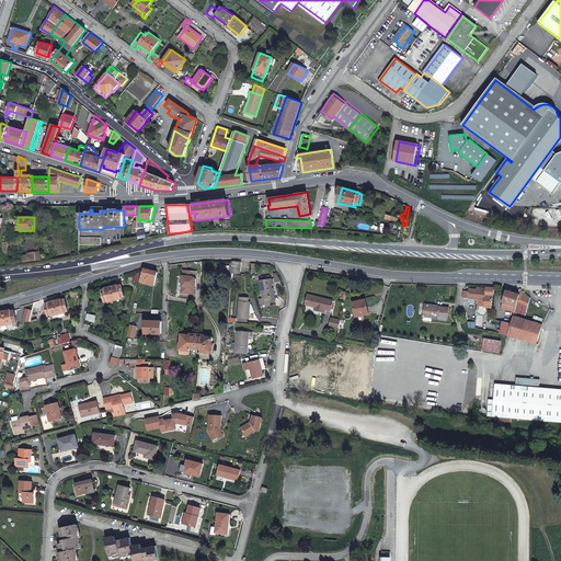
[(137,240),(149,237),(150,233),(146,235),(145,230),(140,231),(139,229),(137,230),(137,232),(137,240)]
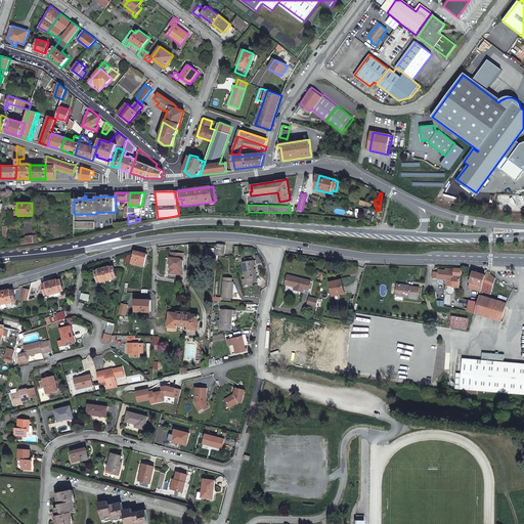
[(22,246),(39,243),(38,235),(26,236),(26,237),(20,238),(22,246)]
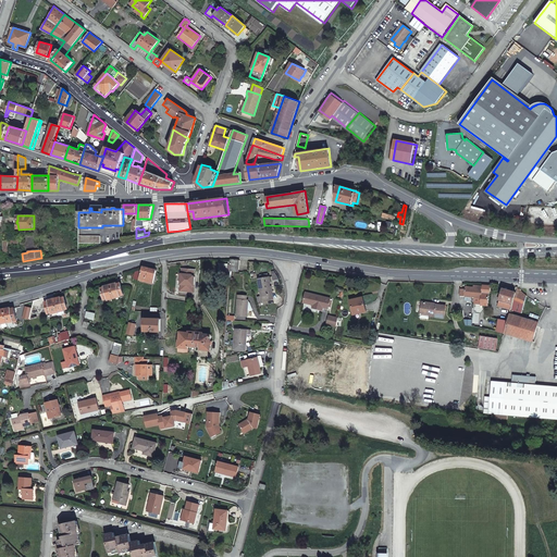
[(144,267),(143,270),(139,280),(153,283),(157,270),(144,267)]
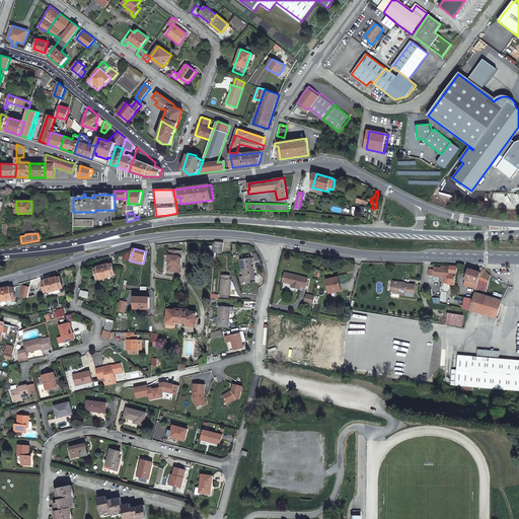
[(169,255),(167,272),(181,274),(183,258),(180,256),(169,255)]
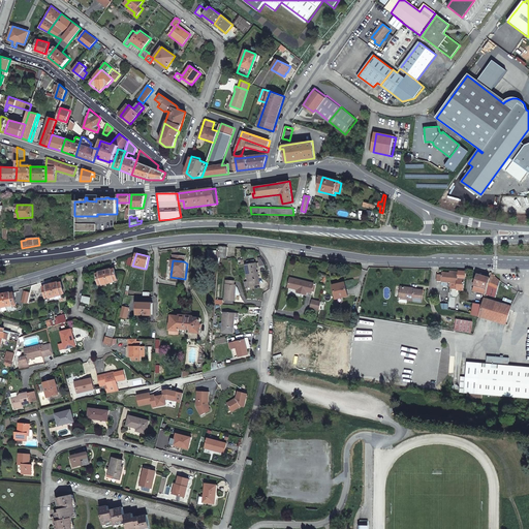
[(249,285),(256,284),(256,280),(259,279),(257,271),(257,272),(256,268),(257,268),(256,262),(246,263),(249,285)]
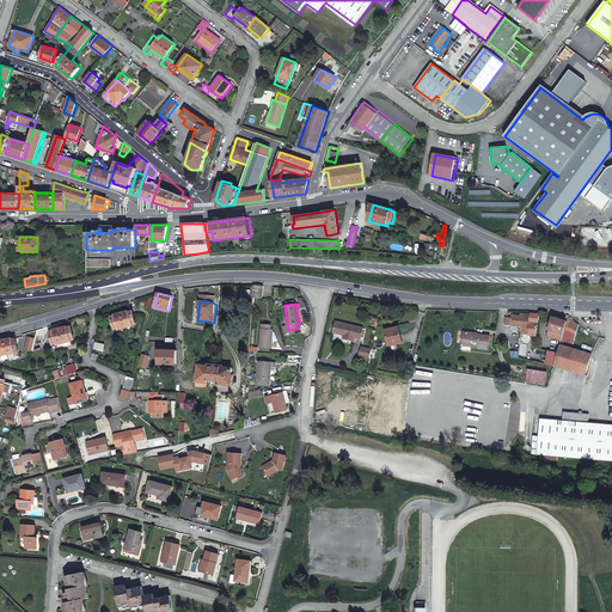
[(122,312),(127,328),(133,325),(133,324),(136,323),(133,310),(129,311),(122,312)]
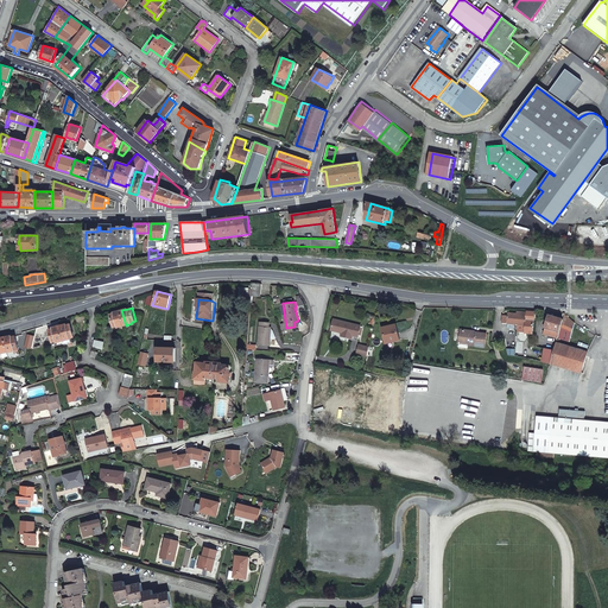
[(119,327),(126,325),(121,310),(115,312),(112,314),(115,327),(119,325),(119,327)]
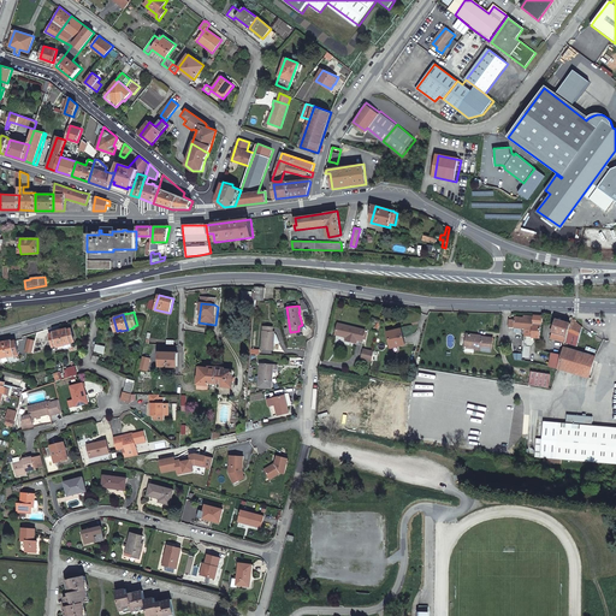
[(542,317),(534,315),(534,317),(533,319),(532,332),(525,330),(525,338),(540,339),(542,317)]
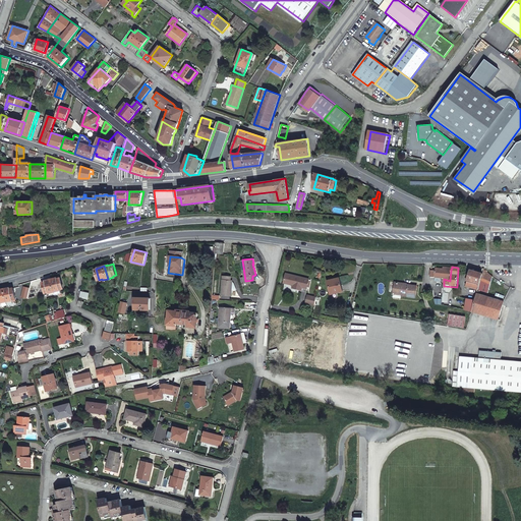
[(430,277),(431,277),(435,278),(441,279),(443,279),(444,279),(450,281),(451,270),(445,269),(437,269),(436,271),(431,271),(430,277)]
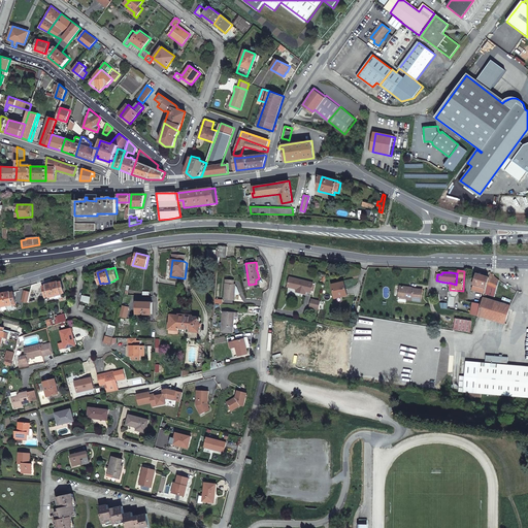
[(494,275),(491,272),(490,277),(485,293),(495,296),(500,281),(494,275)]
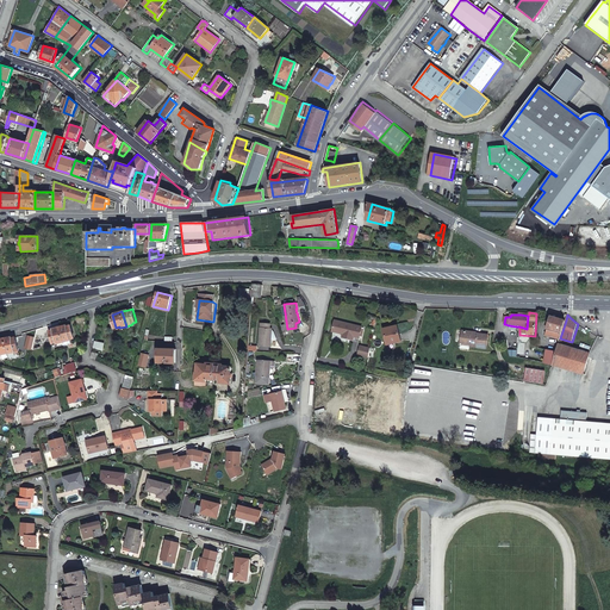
[(546,335),(560,338),(566,321),(551,317),(549,323),(547,323),(546,327),(548,328),(546,335)]
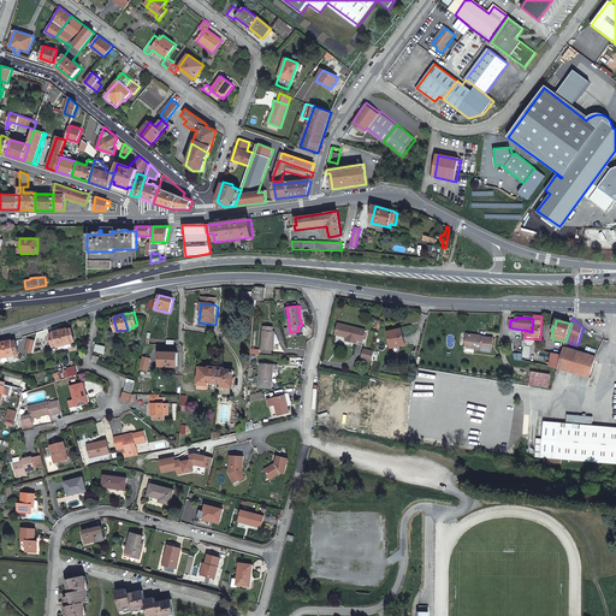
[(264,326),(262,348),(273,349),(274,343),(274,331),(273,331),(273,327),(264,326)]
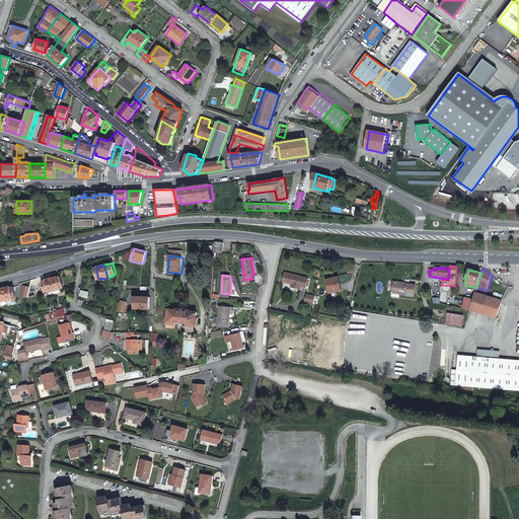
[(56,291),(61,289),(61,288),(64,287),(61,276),(58,277),(52,278),(56,291)]
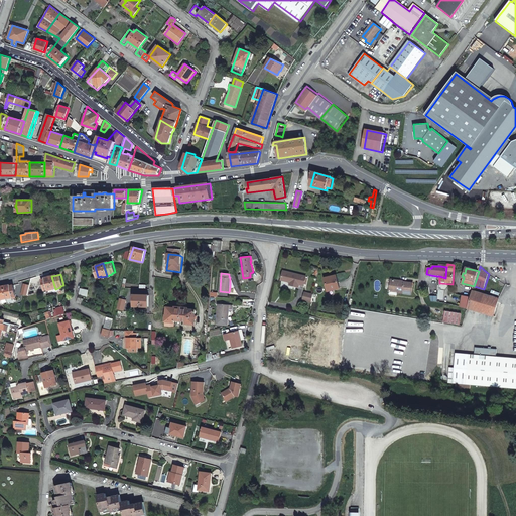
[(306,280),(284,275),(282,284),(291,286),(291,288),(300,290),(301,288),(304,289),(304,288),(306,288),(307,282),(306,281),(306,280)]
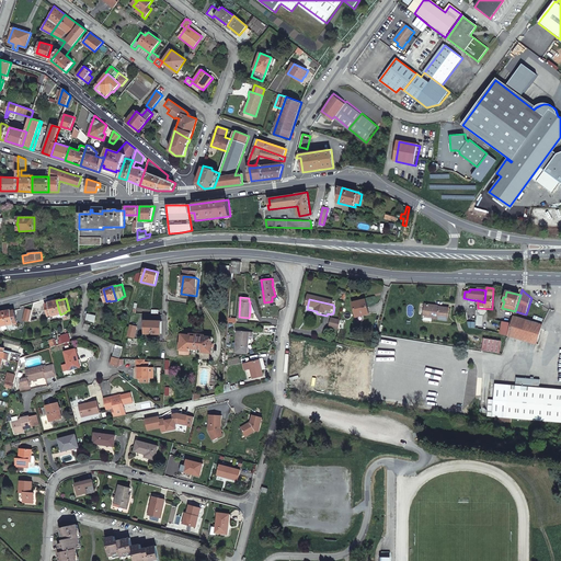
[(54,316),(60,315),(56,300),(50,302),(50,304),(47,305),(50,316),(54,316)]
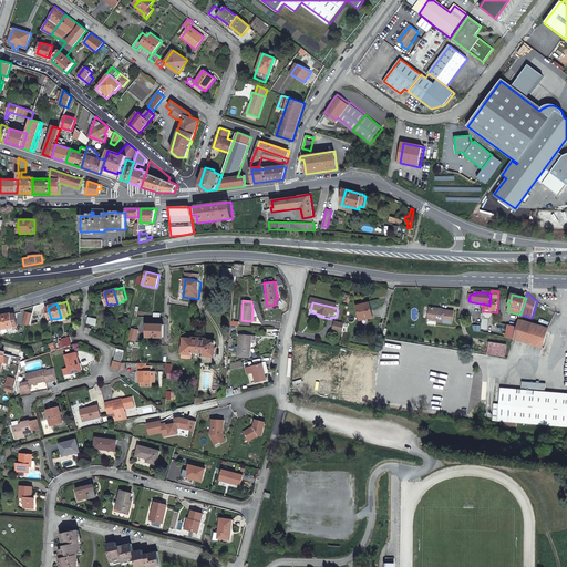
[(370,303),(357,307),(360,321),(372,319),(370,303)]
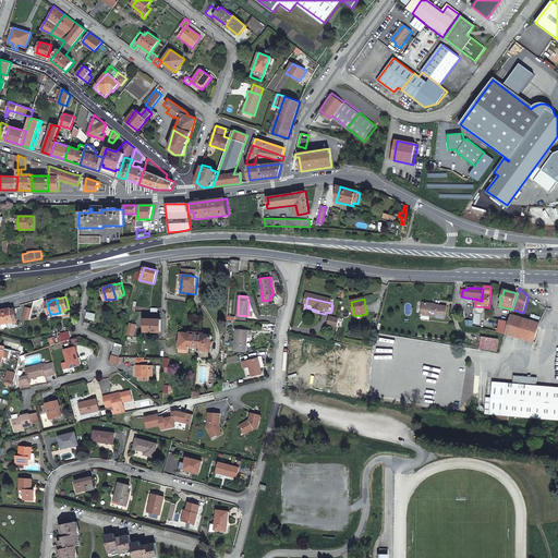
[(446,320),(447,307),(433,306),(434,305),(423,304),(422,315),(431,316),(431,318),(446,320)]
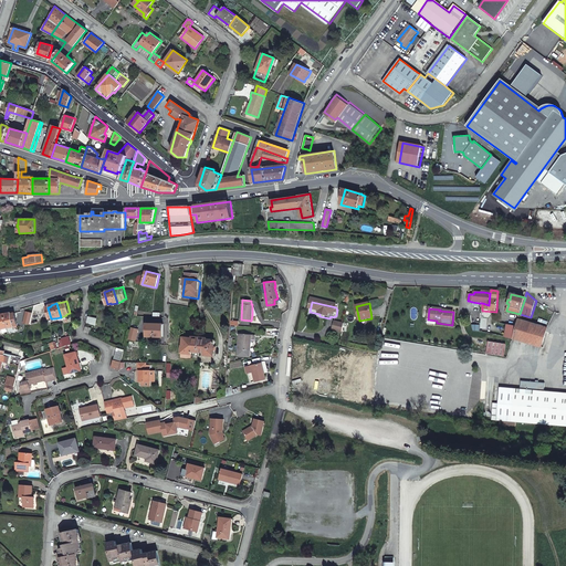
[(6,314),(8,327),(14,326),(14,325),(18,325),(14,313),(11,314),(11,313),(6,314)]
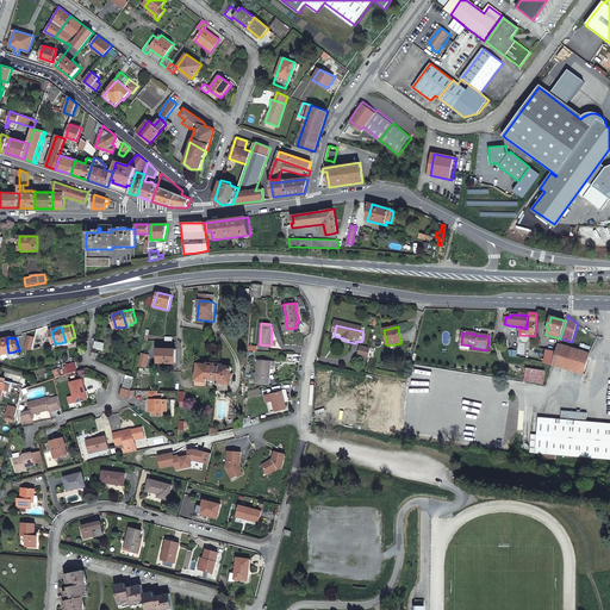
[(143,342),(141,354),(149,356),(151,344),(143,342)]
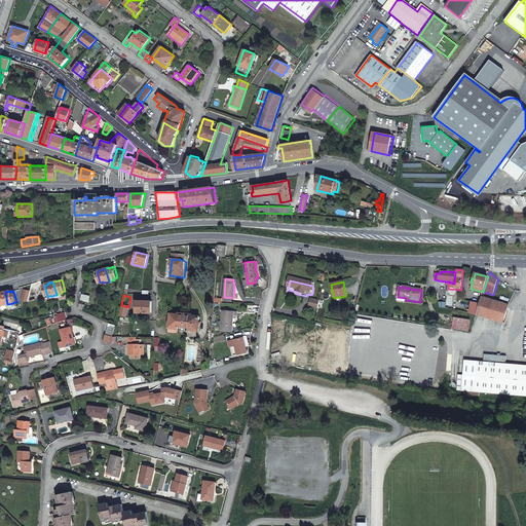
[(480,303),(476,313),(498,322),(501,323),(500,324),(502,325),(509,305),(482,296),(480,303)]
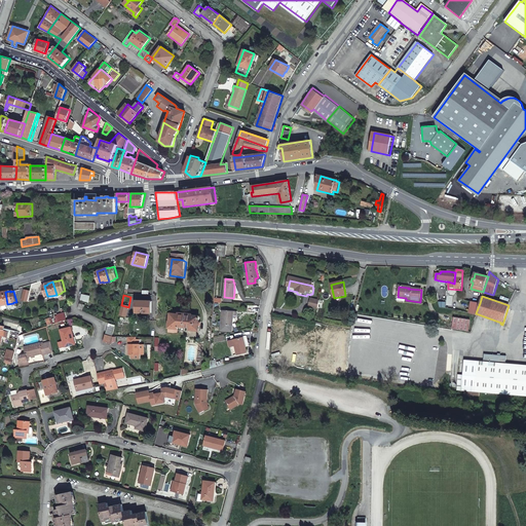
[(309,307),(318,309),(320,301),(311,299),(309,307)]
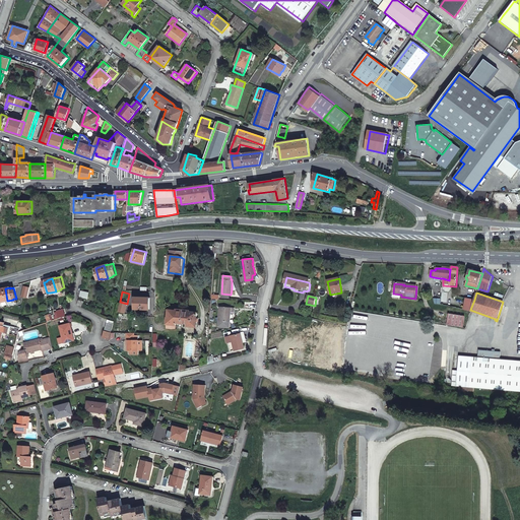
[(150,297),(134,297),(134,310),(150,310),(150,297)]
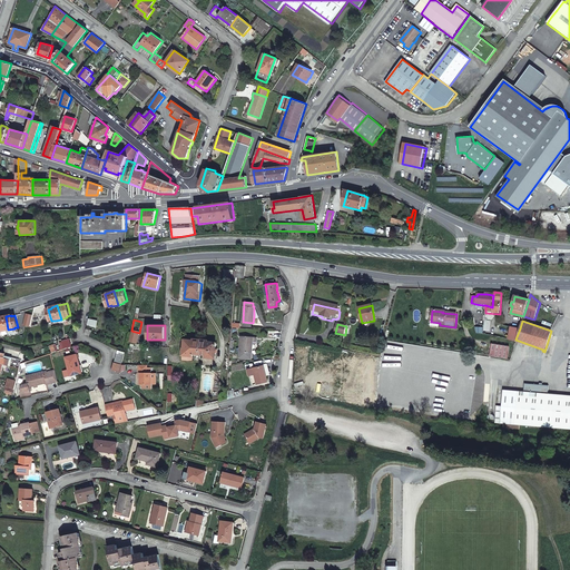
[(508,338),(516,340),(520,328),(516,327),(514,327),(510,326),(508,338)]
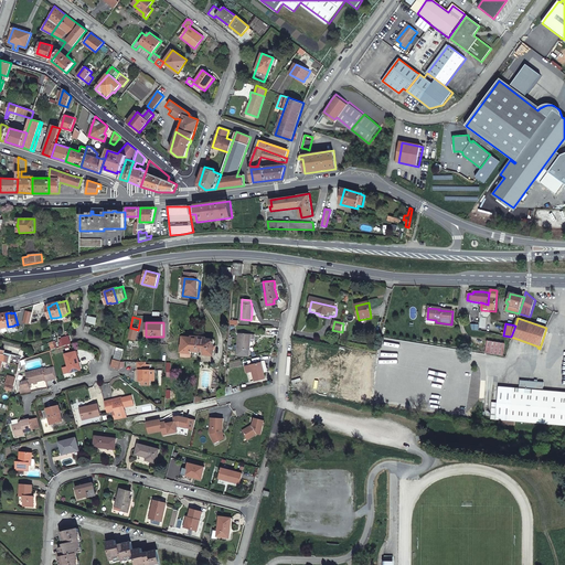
[(254,334),(240,333),(238,350),(251,350),(251,338),(254,338),(254,334)]
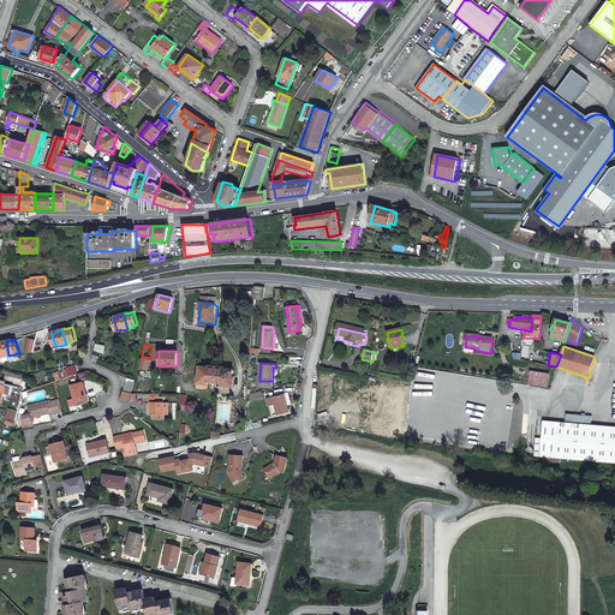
[(77,371),(75,364),(66,368),(69,375),(77,371)]
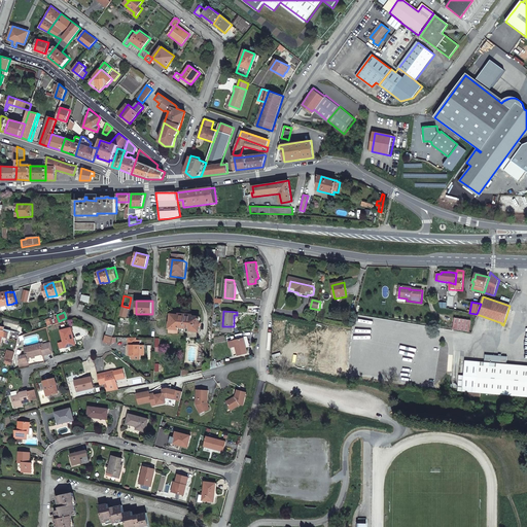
[(185,327),(186,314),(179,313),(179,315),(171,314),(170,322),(169,328),(178,329),(179,327),(185,327)]
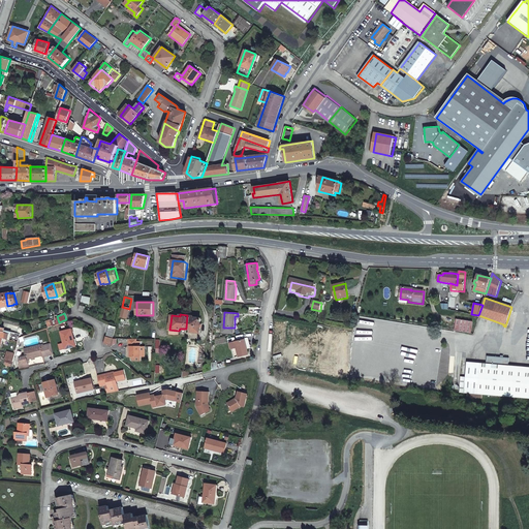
[(193,316),(187,315),(186,329),(187,329),(191,330),(191,332),(200,333),(201,325),(200,325),(201,318),(193,317),(193,316)]
